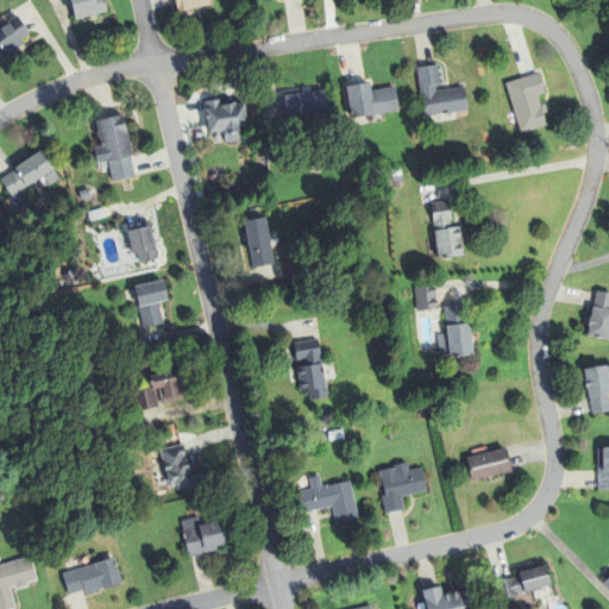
[(104,0),(107,12),(98,14),(75,20),(69,0),(104,0)]
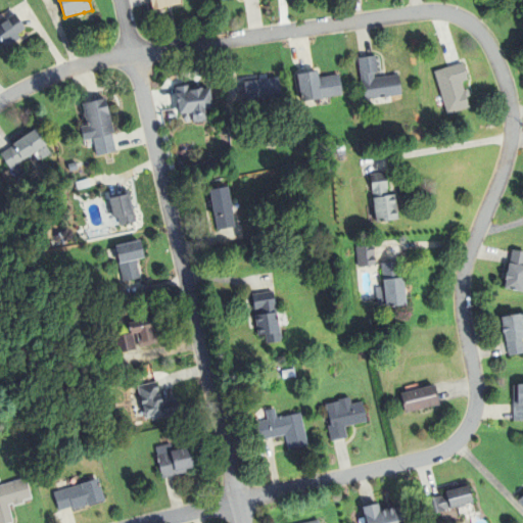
[(180,0),(181,5),(152,11),(149,0),(180,0)]
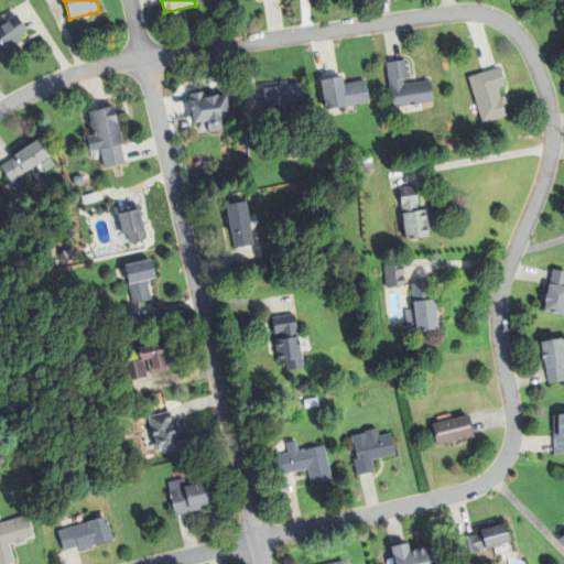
[(19,38),(21,43),(6,53),(0,43),(0,25),(8,21),(15,15),(26,32),(19,38)]
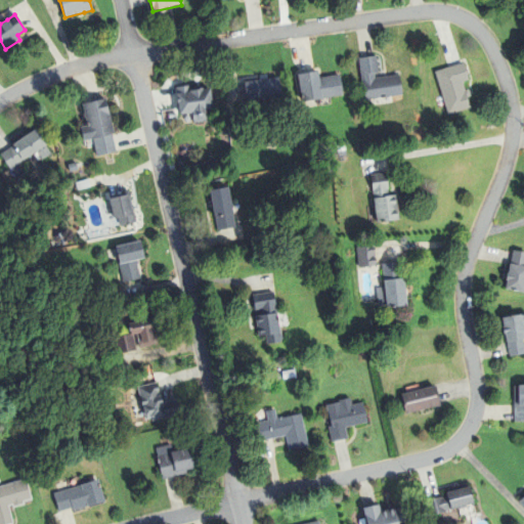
[(376,80),(399,76),(403,96),(365,102),(362,82),(361,76),(358,59),(377,56),(380,74),(375,74),(376,80)]
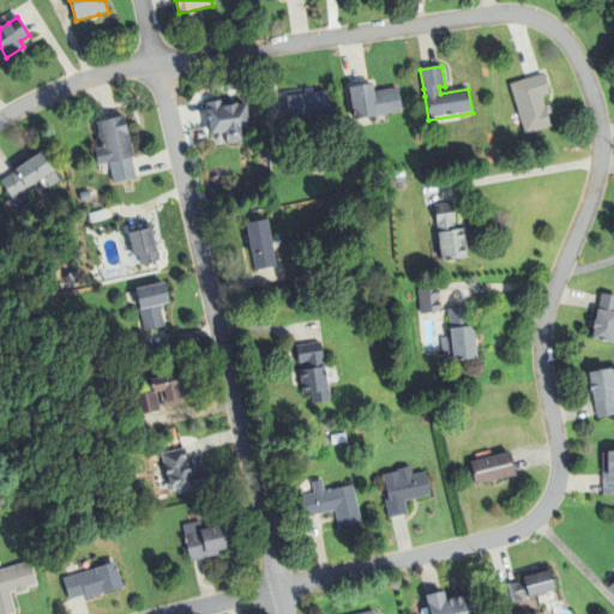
[(549,106),(552,114),(548,116),(552,128),(527,136),(511,85),(536,77),(543,76),(549,95),(542,97),(546,107),(549,106)]
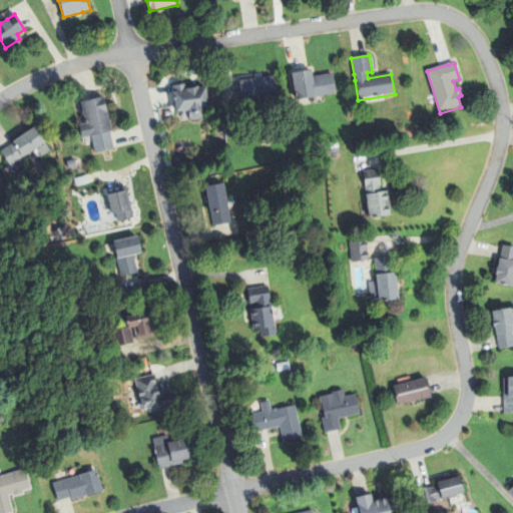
[(316,97),(297,101),(292,74),(312,70),(313,77),(333,74),(336,94),(316,97)]
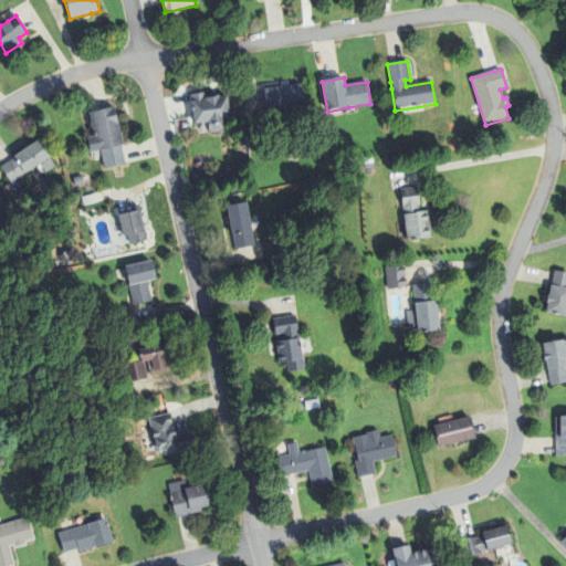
[(266,111),(264,90),(301,85),(303,106),(266,111)]
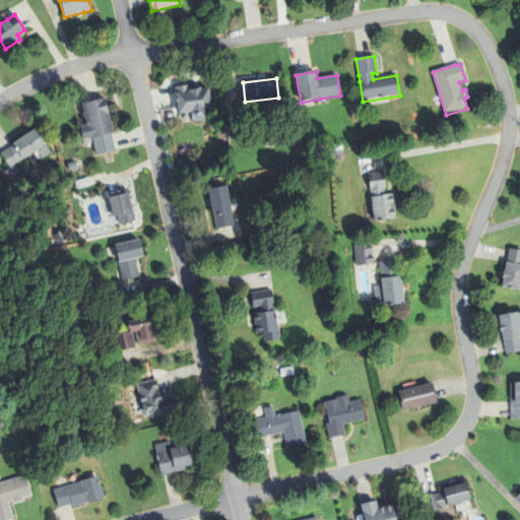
[(201,88),(201,90),(209,89),(211,111),(204,112),(206,122),(193,124),(192,113),(179,115),(176,93),(175,87),(189,85),(190,90),(201,88)]
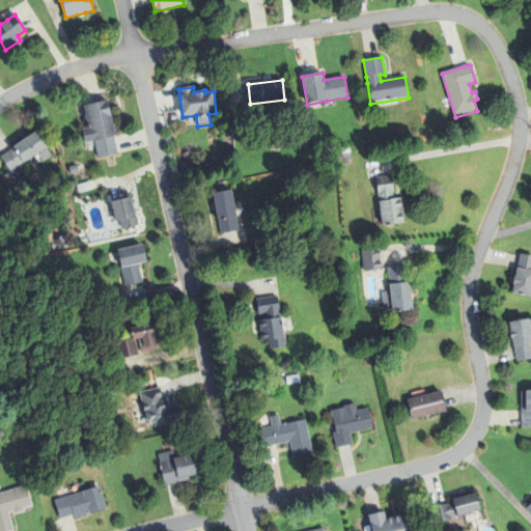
[(88,129),(83,107),(107,101),(116,136),(114,137),(118,155),(99,160),(94,141),(92,142),(85,144),(82,130),(88,129)]
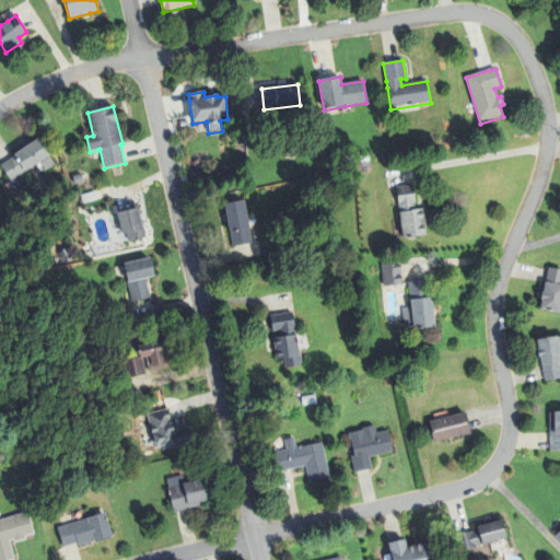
[(45,173),(38,164),(25,173),(24,173),(11,182),(0,166),(14,156),(13,156),(37,140),(49,156),(55,166),(45,173)]
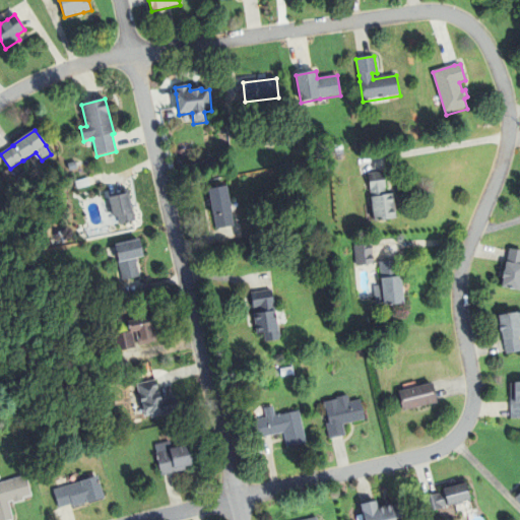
[(385,195),(394,194),(396,219),(374,222),(371,196),(371,191),(369,174),(384,173),(386,189),(384,189),(385,195)]
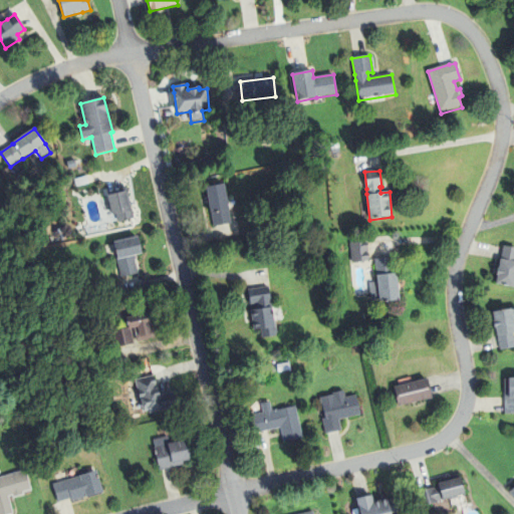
[(75,187),(74,180),(86,177),(88,184),(75,187)]
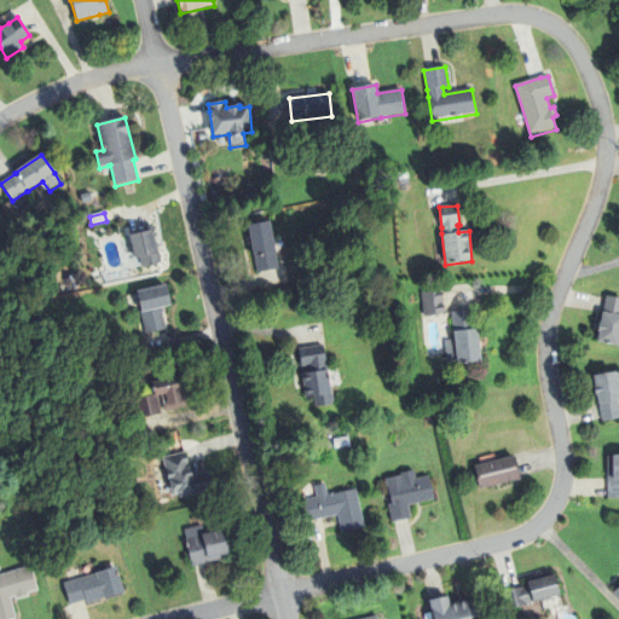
[(258,275),(249,226),(270,223),(279,270),(258,275)]
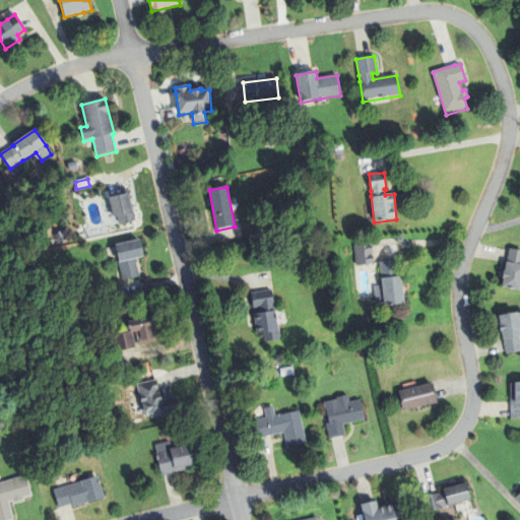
[(118,217),(114,218),(109,199),(126,195),(130,209),(132,208),(135,221),(120,225),(118,217)]
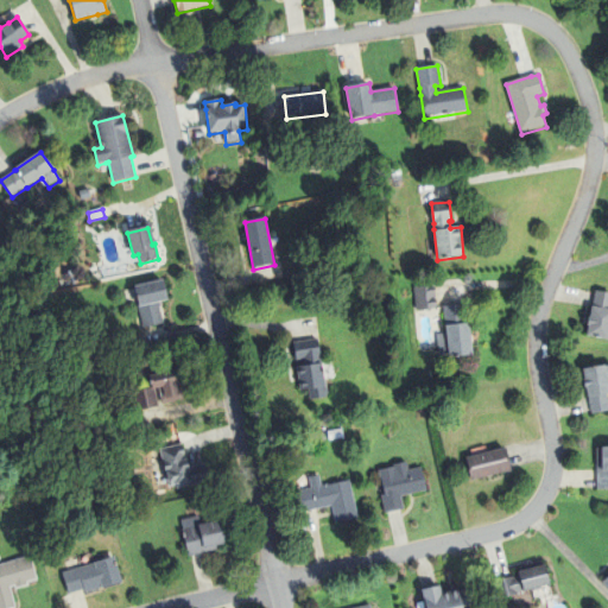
[(159,308),(163,325),(144,329),(134,287),(153,284),(163,282),(168,302),(160,303),(162,306),(159,308)]
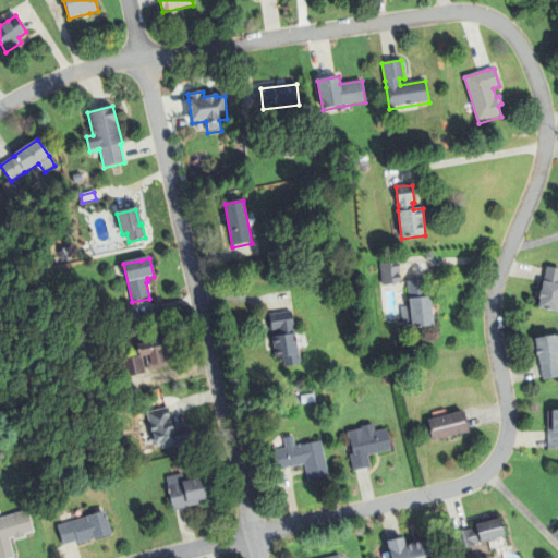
[(383,287),(380,262),(398,261),(400,284),(383,287)]
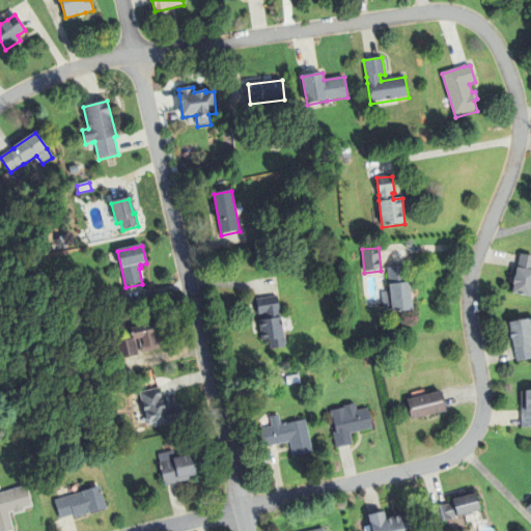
[(530,298),(512,296),(516,270),(519,255),(530,257),(530,298)]
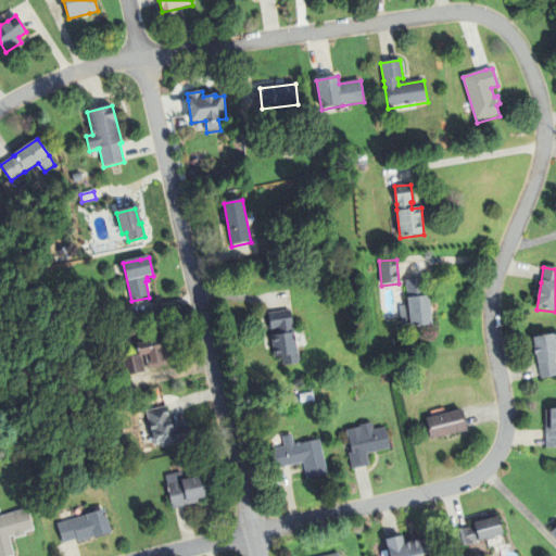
[(427,298),(430,298),(432,327),(411,329),(411,325),(402,326),(400,307),(408,306),(408,299),(406,281),(425,279),(427,298)]
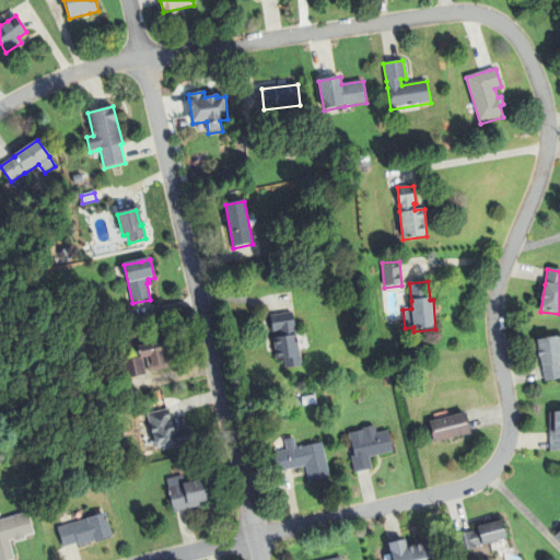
[(284,360),(277,361),(270,317),(293,313),(300,358),(301,364),(286,365),(284,360)]
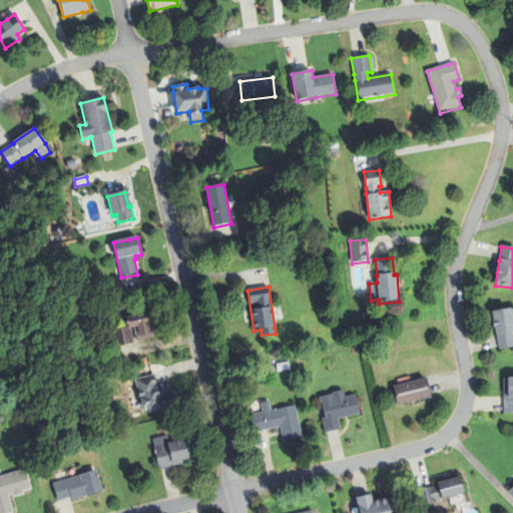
[(512,332),(512,339),(512,346),(500,348),(497,335),(496,335),(492,310),(510,307),(512,325),(512,332)]
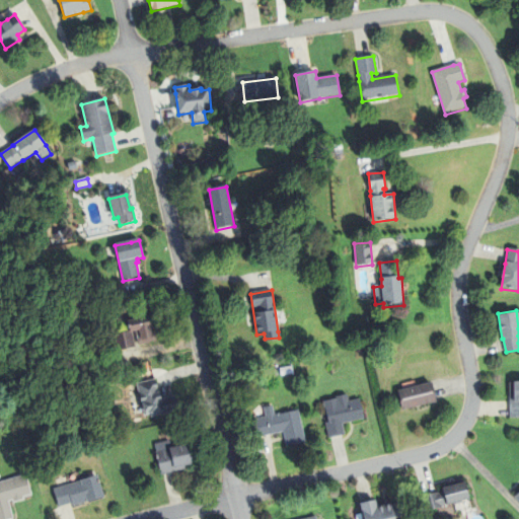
[(135,329),(130,330),(128,318),(155,313),(158,324),(150,326),(152,336),(138,340),(135,329)]
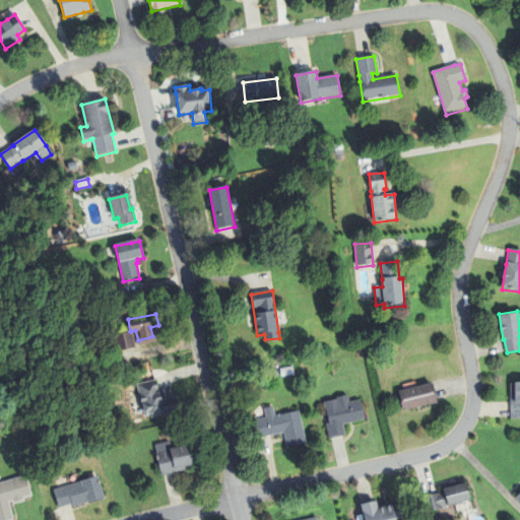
[(130,331),(133,346),(119,349),(116,334),(130,331)]
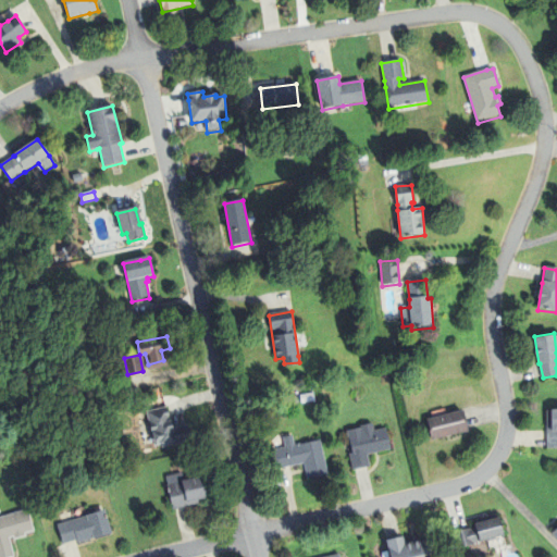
[(161,444),(155,446),(146,411),(168,406),(172,426),(187,423),(192,440),(162,447),(161,444)]
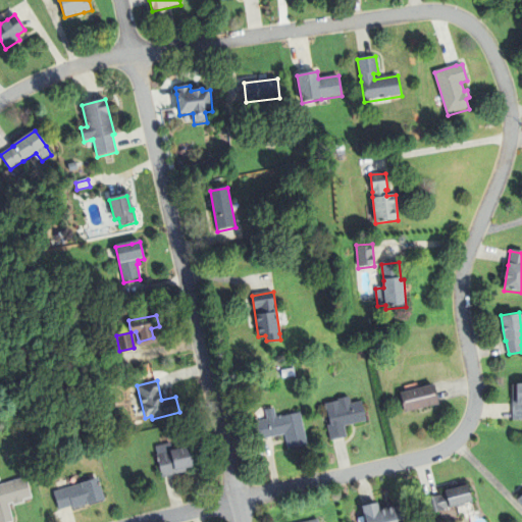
[(521,419),(513,420),(512,383),(517,383),(517,382),(521,381),(521,419)]
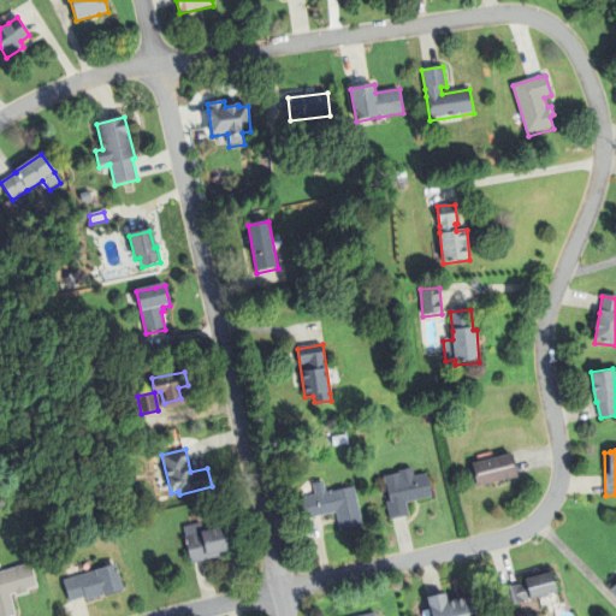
[(478,485),(472,462),(511,452),(517,475),(478,485)]
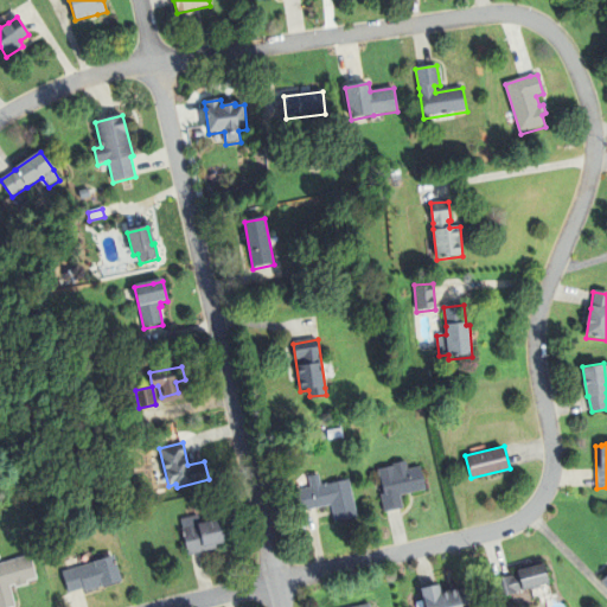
[(385,493),(381,477),(378,468),(393,465),(393,464),(406,460),(408,470),(420,466),(426,489),(401,496),(403,508),(385,512),(381,494),(385,493)]
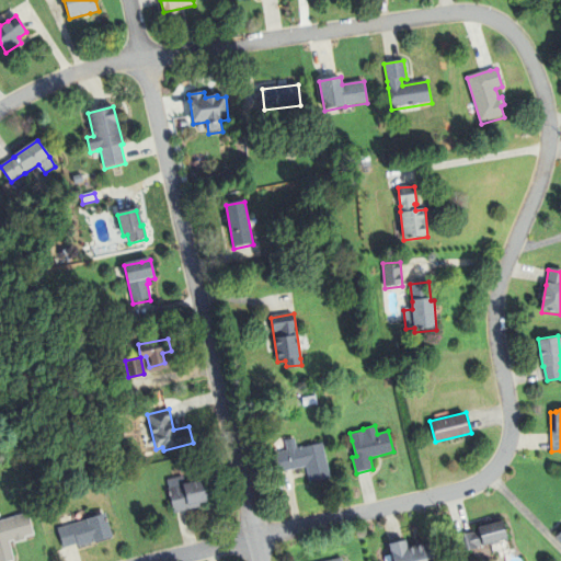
[(307,466),(276,472),(273,453),(287,450),(285,441),(295,438),(297,448),(322,443),(327,461),(330,478),(310,482),(307,466)]
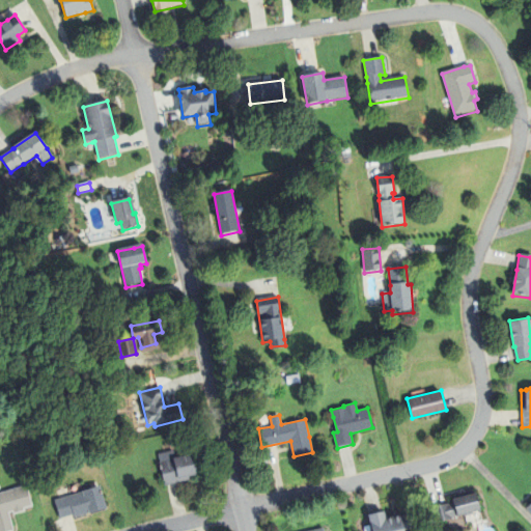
[(189,476),(189,480),(164,486),(159,463),(160,463),(158,454),(173,450),(174,457),(194,452),(199,473),(189,476)]
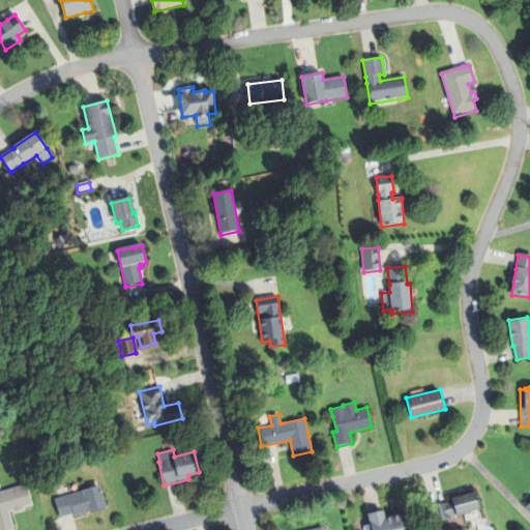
[(0,529),(0,491),(2,491),(26,484),(32,504),(23,507),(24,509),(13,512),(12,509),(8,511),(13,529),(9,529),(0,529)]
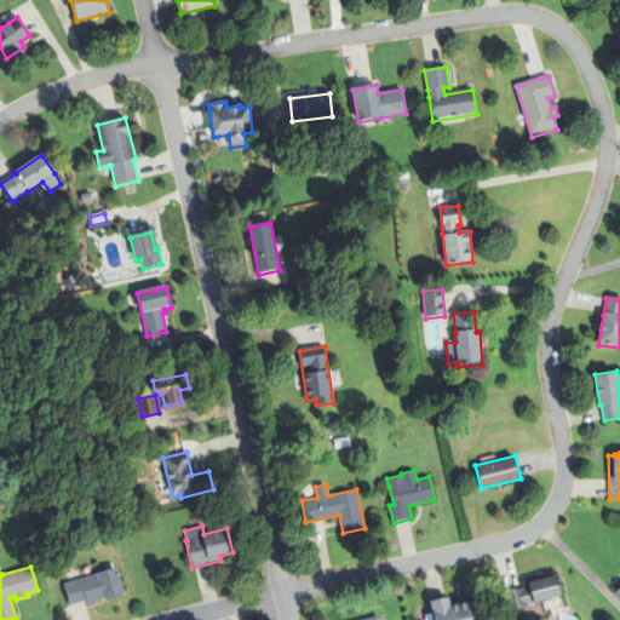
[(87,604),(86,601),(69,607),(62,585),(118,568),(124,590),(125,593),(87,604)]
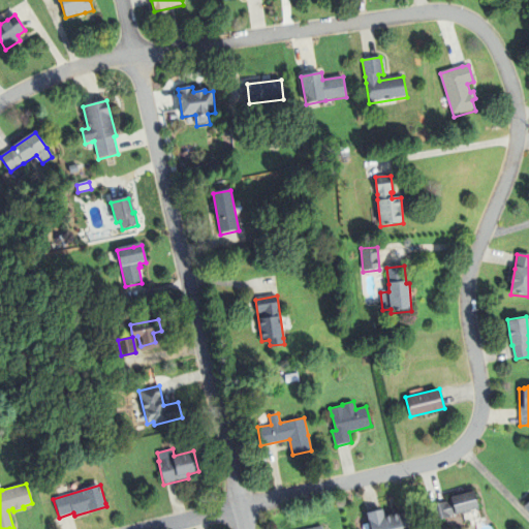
[(452,496),(474,490),(478,507),(470,509),(470,511),(463,514),(462,511),(456,514),(450,515),(450,516),(433,521),(429,505),(446,501),(447,502),(453,501),(452,496)]
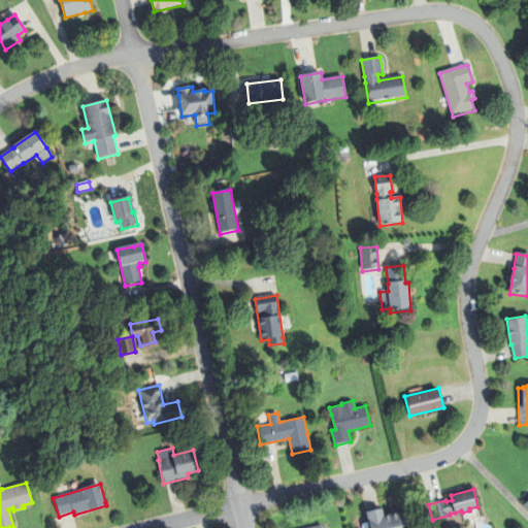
[(384,515),(397,510),(401,527),(369,527),(367,519),(366,512),(382,507),(384,515)]
